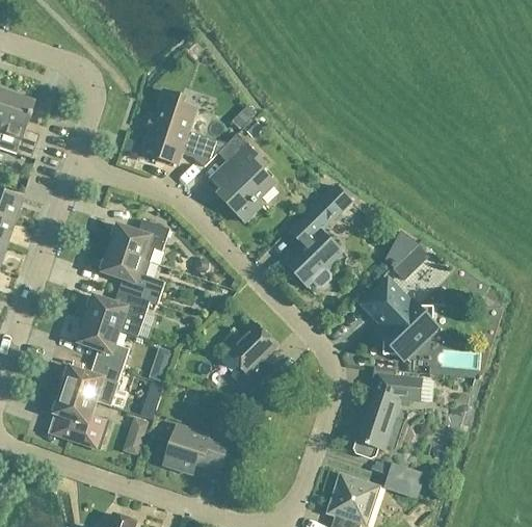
[(0,128),(11,93),(0,88),(0,128)]
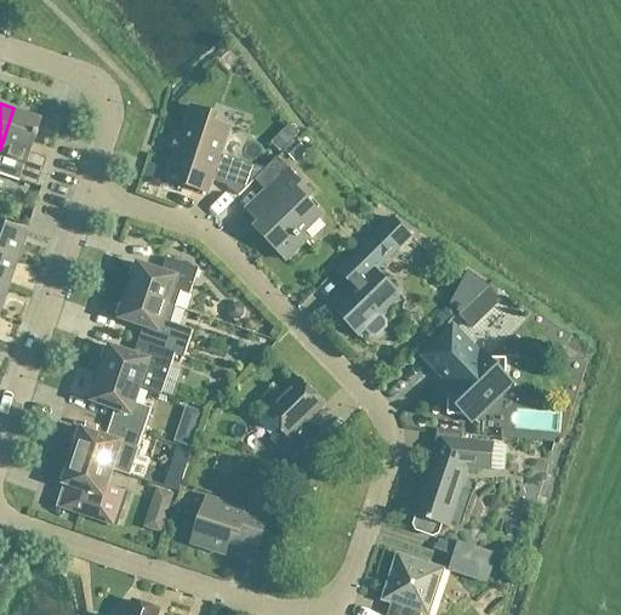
[(191,103),(169,170),(184,175),(182,182),(208,191),(229,124),(214,119),(216,112),(191,103)]
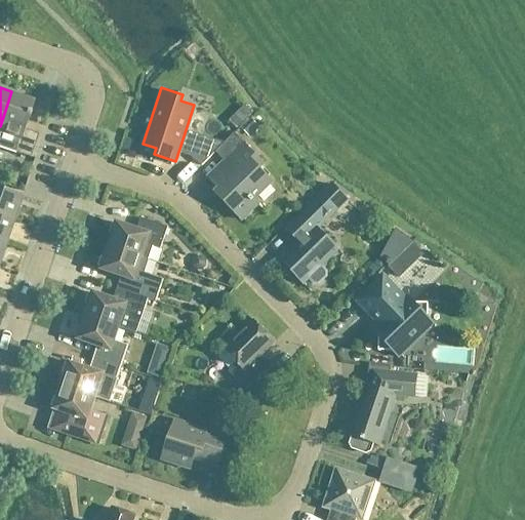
[(11,91),(0,126),(0,145),(6,147),(30,155),(37,131),(23,126),(33,98),(11,91)]
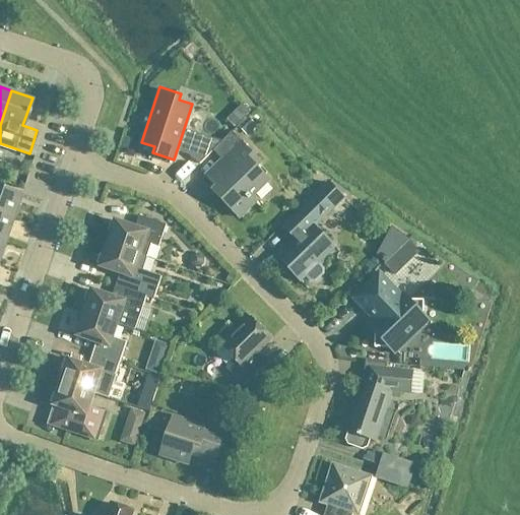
[(235,124),(243,116),(235,108),(226,117),(235,124)]
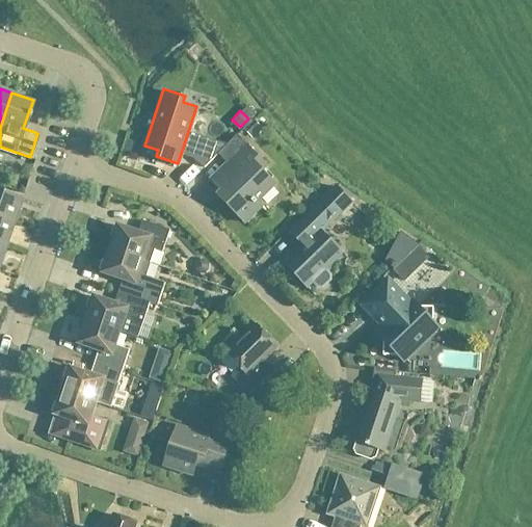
[(202,134),(194,157),(204,165),(227,142),(202,134)]
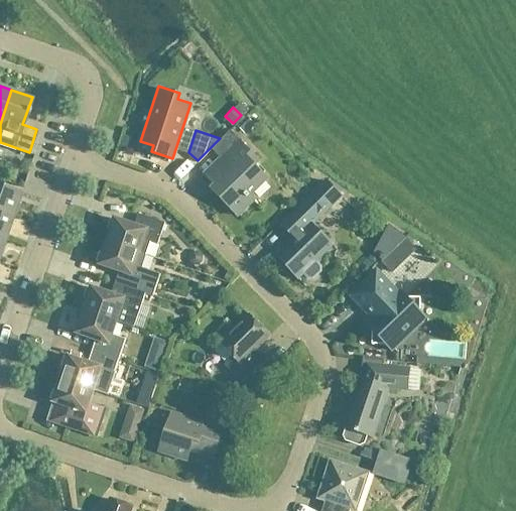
[(230,167),(211,186),(237,214),(254,198),(250,194),(267,176),(254,163),(258,158),(238,138),(220,156),(230,167)]
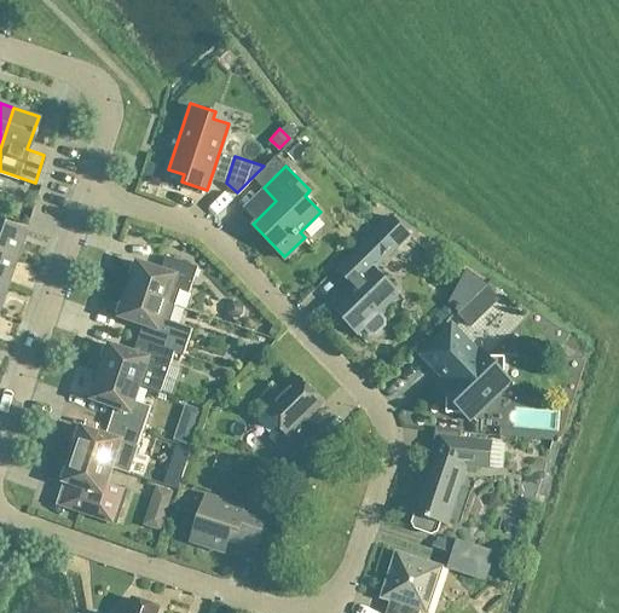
[(357,331),(363,325),(369,331),(375,331),(383,323),(383,318),(377,312),(398,291),(374,267),(409,232),(391,214),(336,267),(351,282),(329,304),(357,331)]
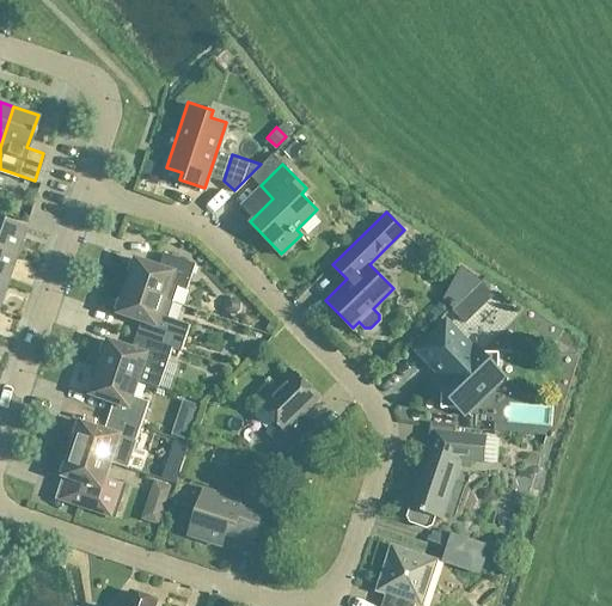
[(0,246),(16,251),(25,224),(0,215),(0,246)]
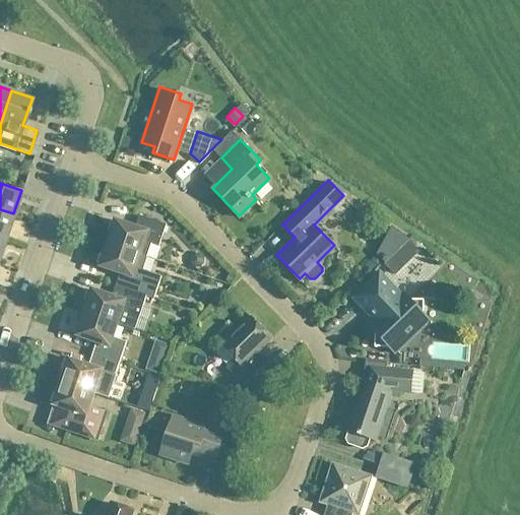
[(13,213),(0,209),(0,235),(5,237),(13,213)]
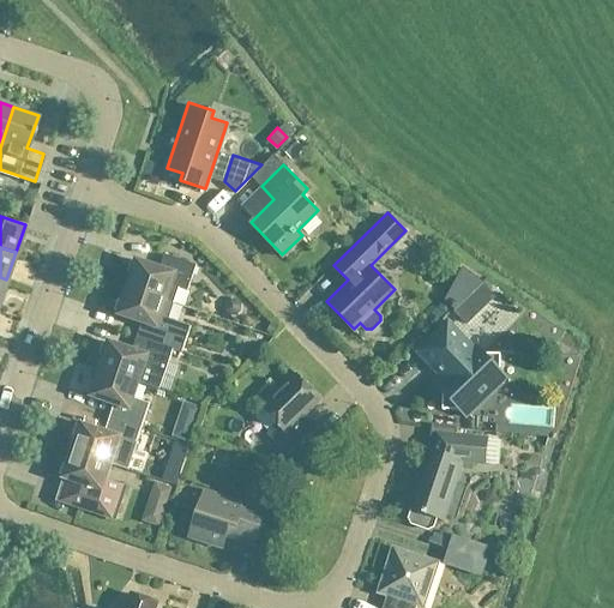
[(126,284),(172,301),(178,286),(186,288),(196,263),(163,252),(158,265),(136,258),(126,284)]
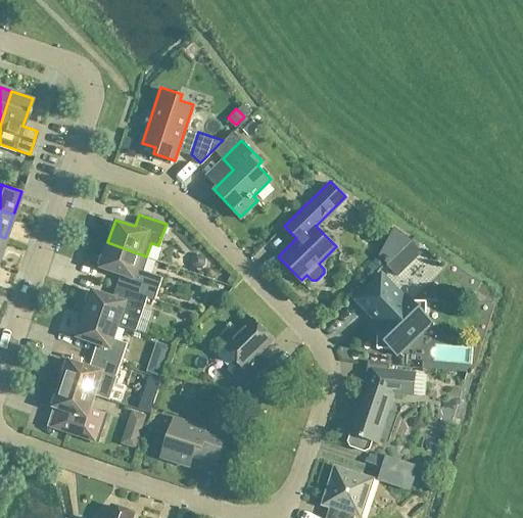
[(423,253),(412,240),(386,264),(398,277),(423,253)]
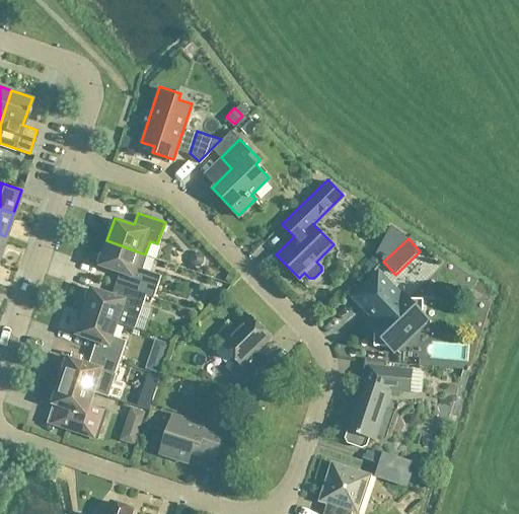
[(145,293),(153,296),(160,274),(141,268),(145,254),(106,240),(98,264),(119,271),(115,282),(142,291),(141,292),(145,293)]
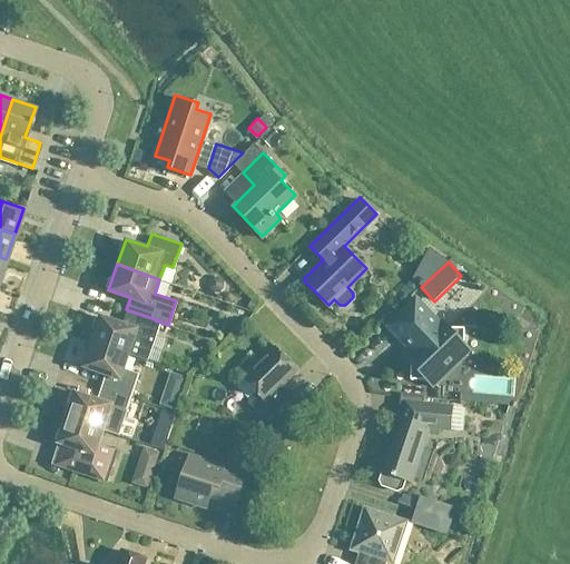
[(415,295),(385,324),(410,349),(404,355),(410,362),(410,378),(425,378),(432,385),(470,349),(463,343),(464,326),(448,326),(441,319),(440,320),(415,295)]
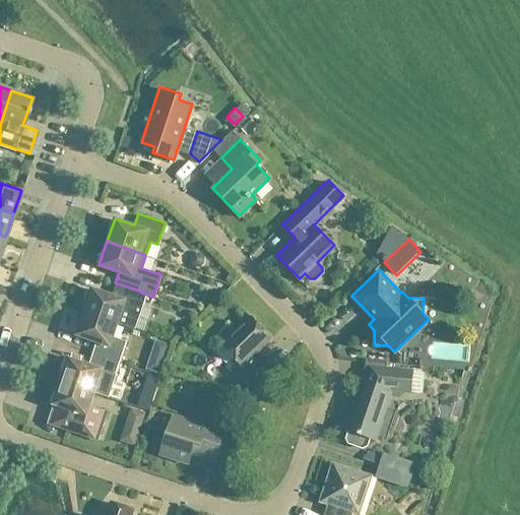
[(145,294),(141,293),(142,292),(115,282),(111,295),(90,287),(83,311),(117,322),(134,328),(145,294)]
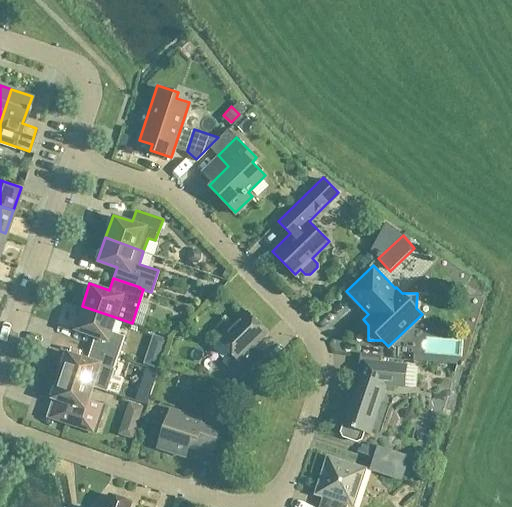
[(90,346),(117,355),(124,334),(110,330),(115,317),(82,306),(74,328),(94,335),(90,346)]
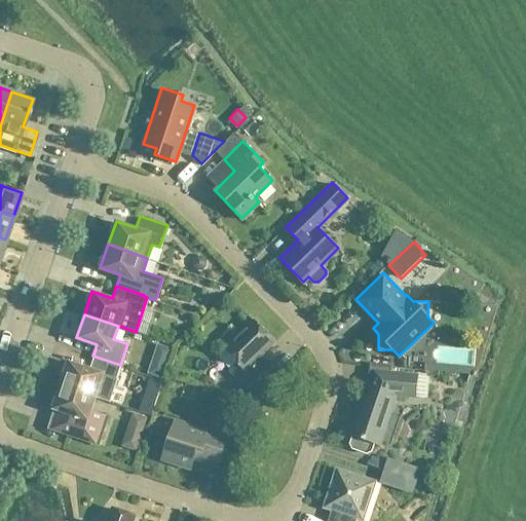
[(246,387),(265,369),(255,359),(273,340),(253,319),(224,347),(236,361),(228,370),(246,387)]
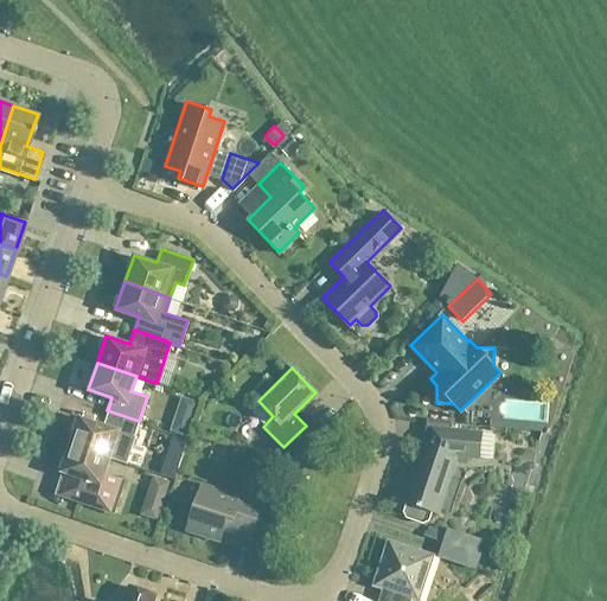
[(197,397),(177,390),(171,406),(192,413),(197,397)]
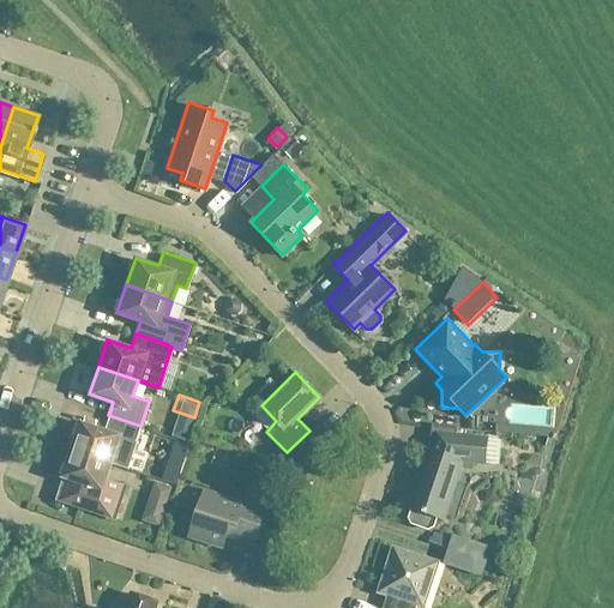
[(501,408),(503,433),(553,431),(552,405),(501,408)]
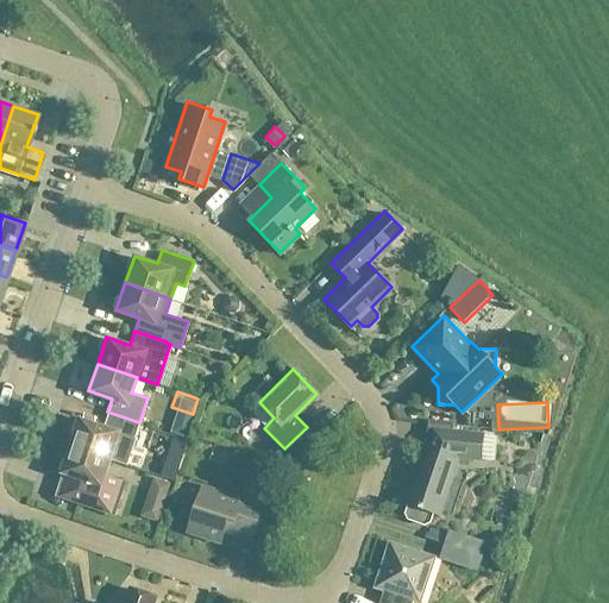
[(139,422),(107,412),(102,426),(80,418),(70,445),(110,458),(114,443),(130,448),(139,422)]
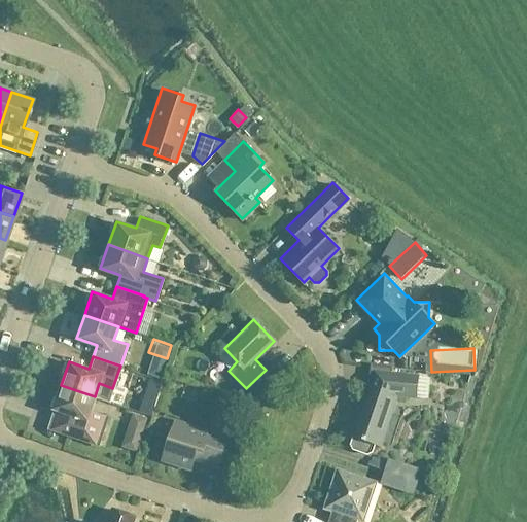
[(354,415),(348,433),(351,436),(349,443),(351,448),(366,453),(371,450),(374,443),(379,445),(396,394),(416,396),(417,375),(372,370),(367,384),(366,383),(355,415),(354,415)]
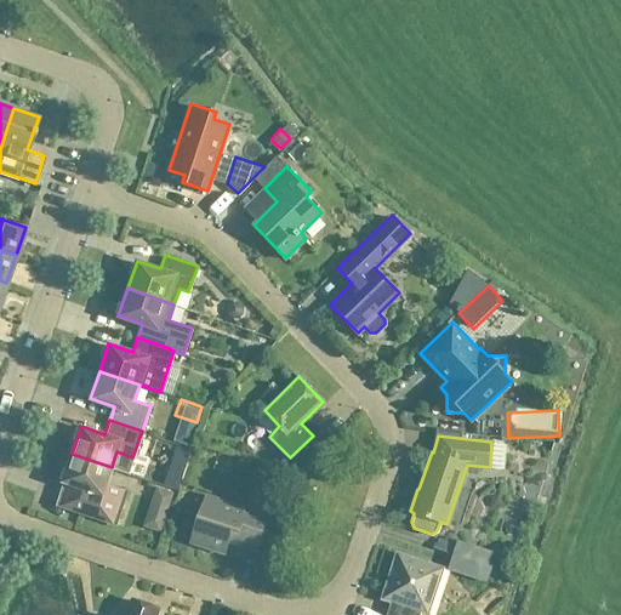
[(171,457),(186,462),(191,449),(175,444),(171,457)]
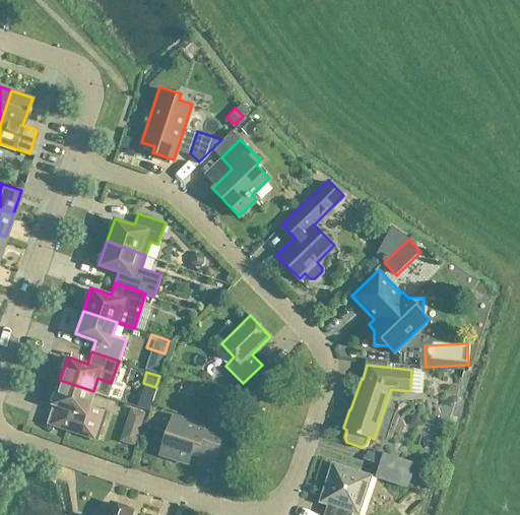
[(72,409),(68,422),(99,432),(107,410),(89,404),(93,391),(60,380),(52,403),(72,409)]
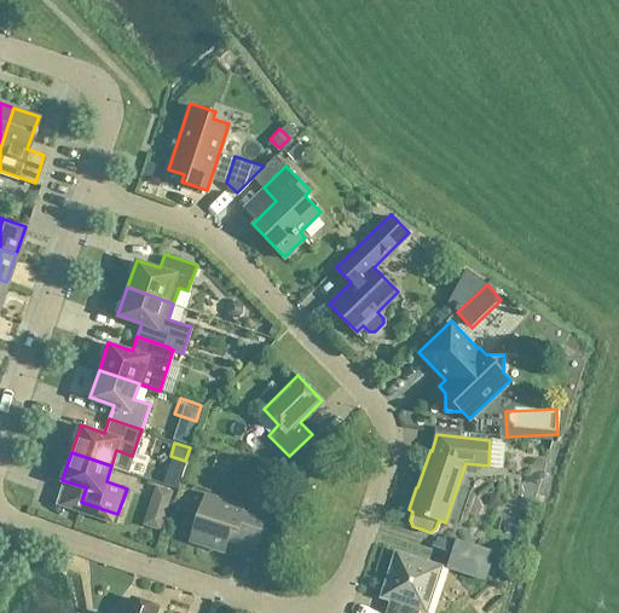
[(155,491),(142,524),(157,530),(171,497),(155,491)]
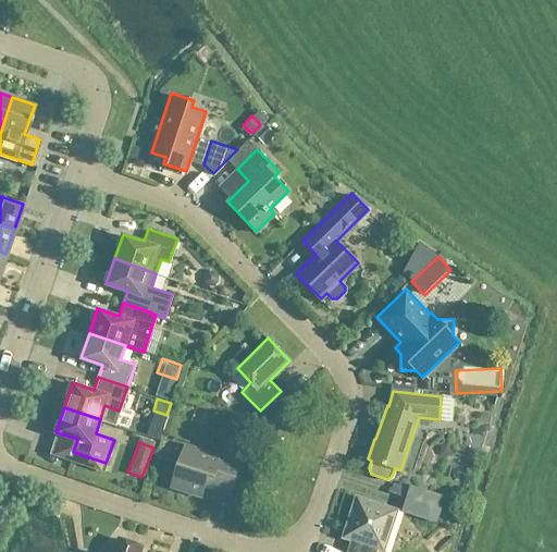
[(205,485),(229,492),(239,462),(184,443),(170,486),(200,495),(205,485)]
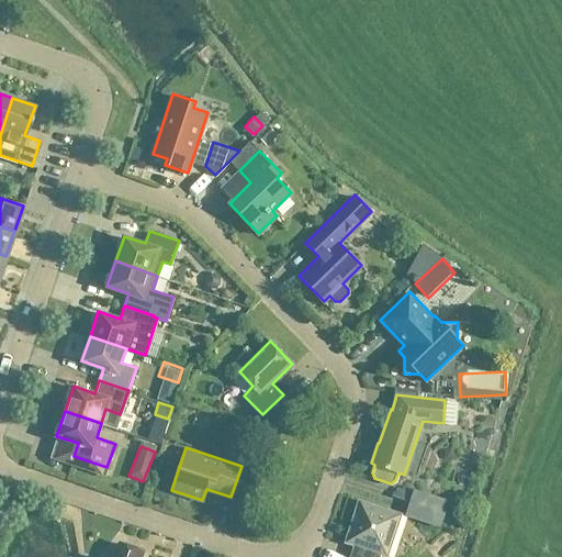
[(378,556),(380,553),(386,555),(401,513),(359,499),(345,541),(358,545),(353,556),(378,556)]
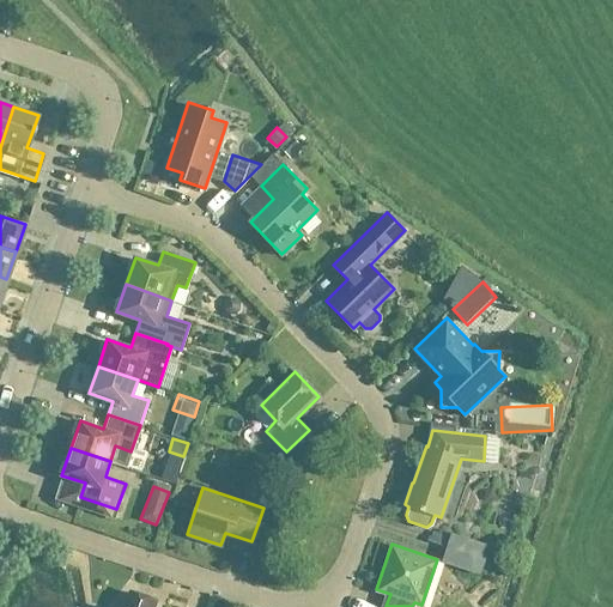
[(152,606),(156,599),(131,590),(125,606),(152,606)]
